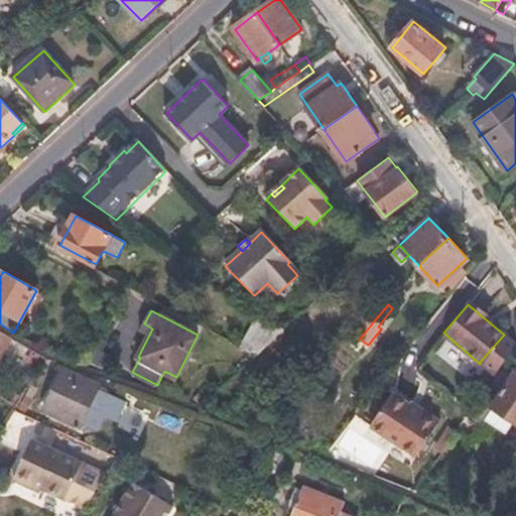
[(258,315),(240,347),(257,355),(283,332),(258,315)]
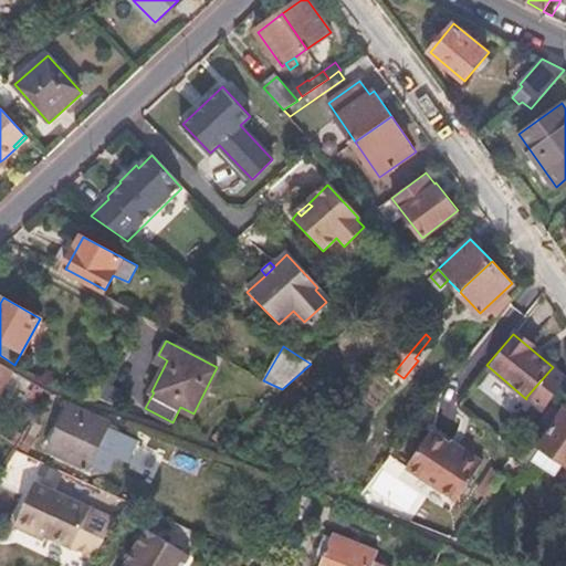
[(389,367),(395,371),(412,349),(409,346),(405,352),(398,346),(385,363),(389,367)]
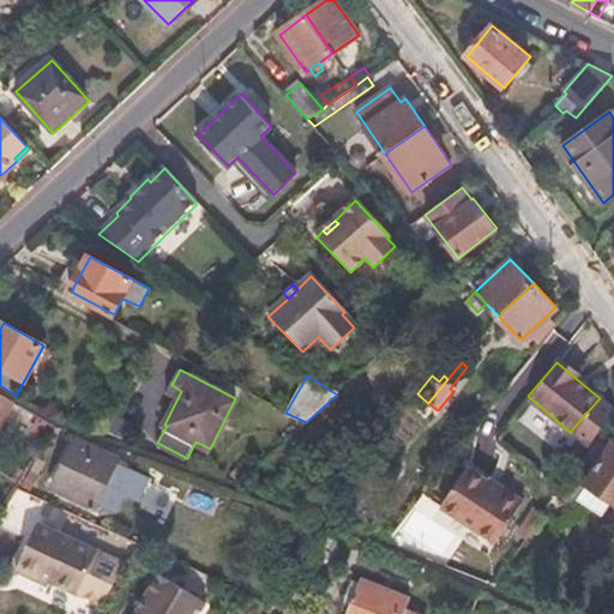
[(0,428),(14,404),(0,395),(0,428)]
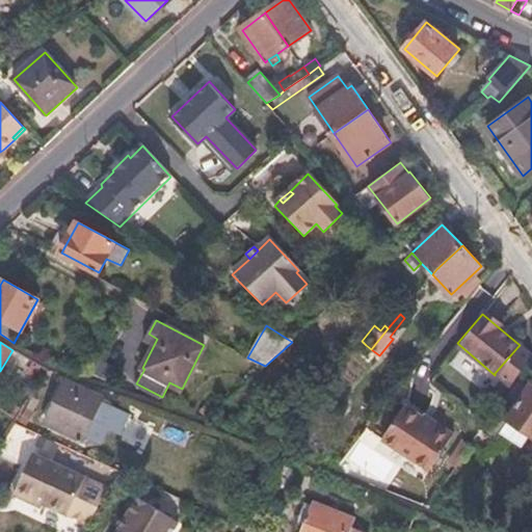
[(530,357),(517,347),(495,373),(511,387),(530,357)]
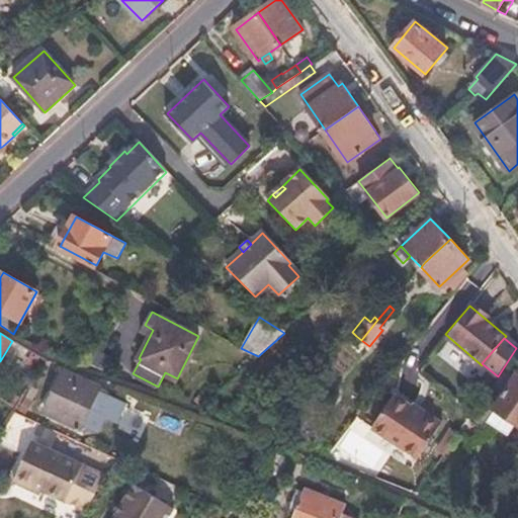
[(517,423),(517,375),(507,368),(471,420),(483,428),(488,421),(509,436),(517,423)]
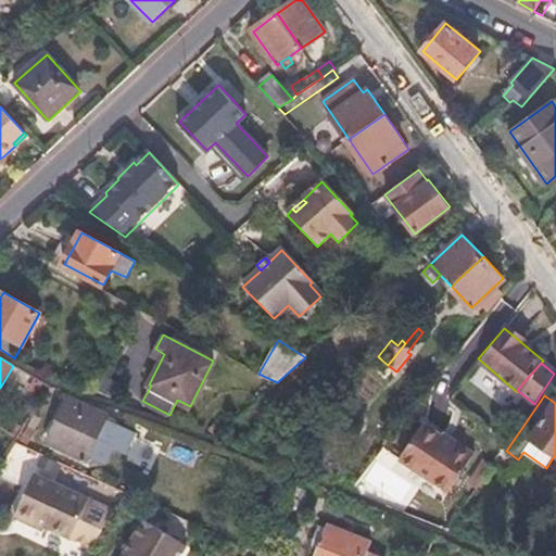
[(52,445),(70,453),(87,460),(105,418),(108,414),(68,397),(48,443),(52,445)]
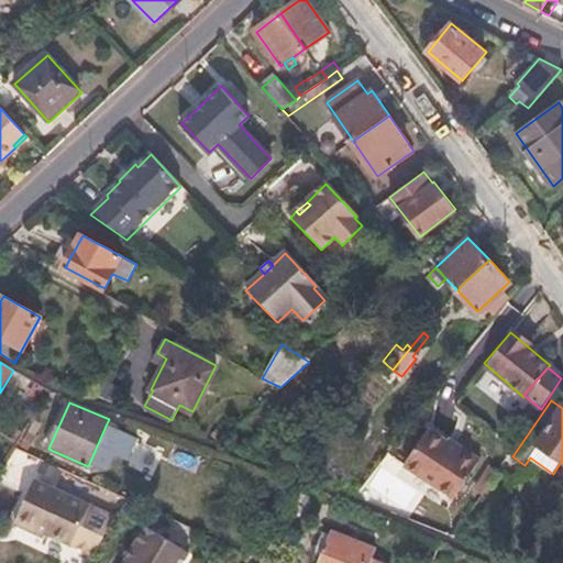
[(138,437),(107,423),(88,466),(106,474),(114,453),(128,459),(138,437)]
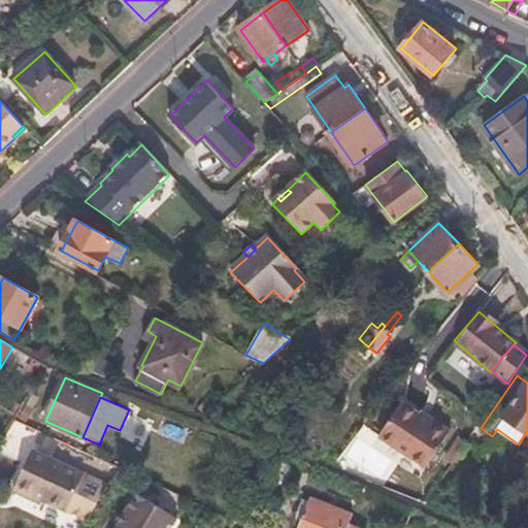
[(429,423),(419,416),(401,403),(378,436),(424,467),(450,429),(432,418),(429,423)]
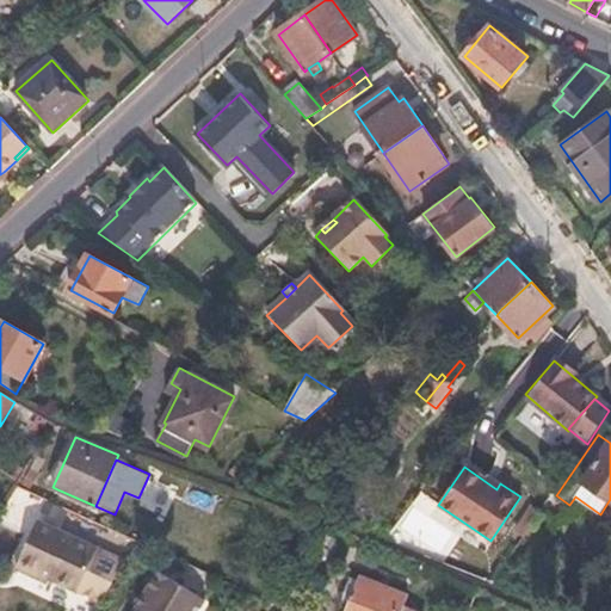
[(488,475),(485,481),(497,489),(500,483),(488,475)]
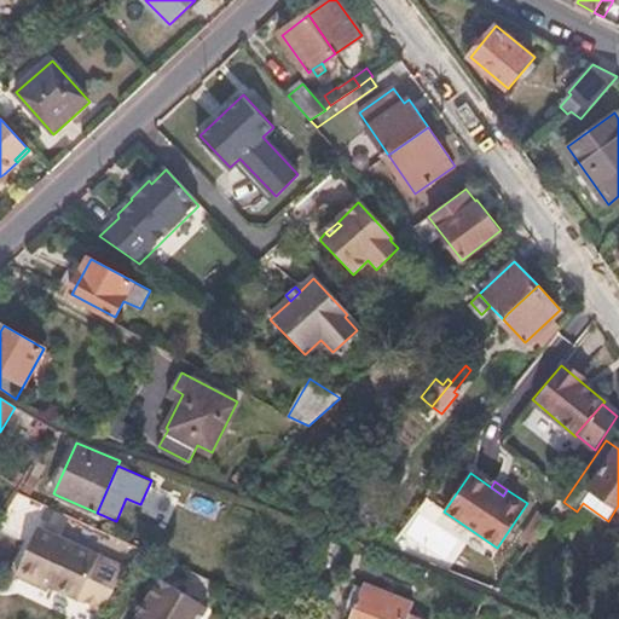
[(0,516),(0,531),(30,544),(38,527),(38,528),(48,504),(17,490),(0,516)]
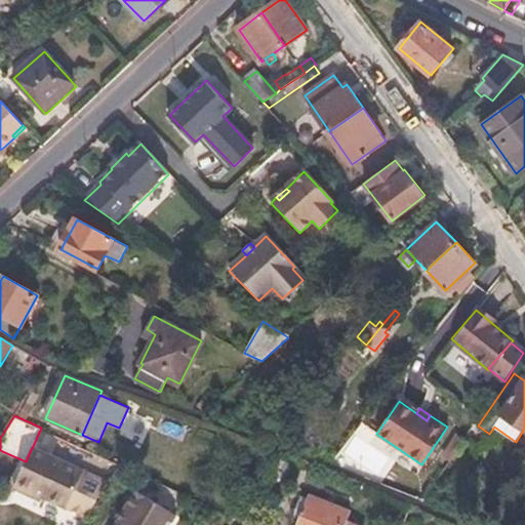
[(45,430),(62,437),(66,428),(49,420),(45,430)]
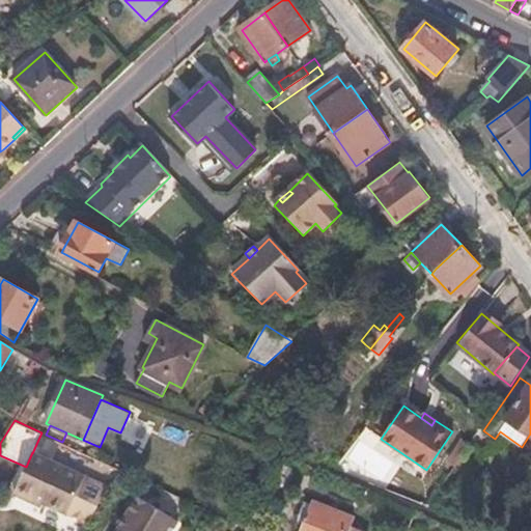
[(33,497),(45,501),(89,521),(110,487),(32,453),(32,452),(26,467),(15,494),(31,501),(33,497)]
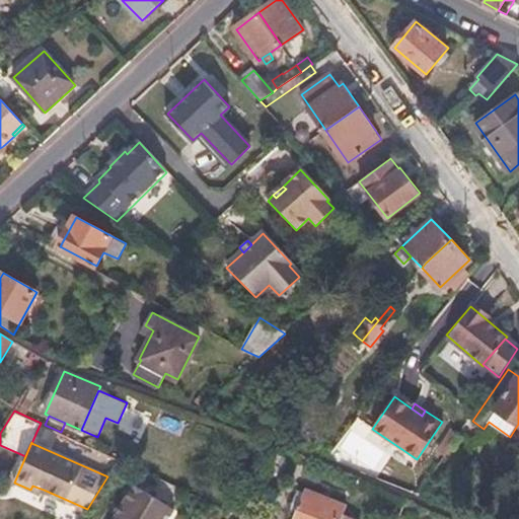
[(42,495),(44,490),(32,486),(30,490),(42,495)]
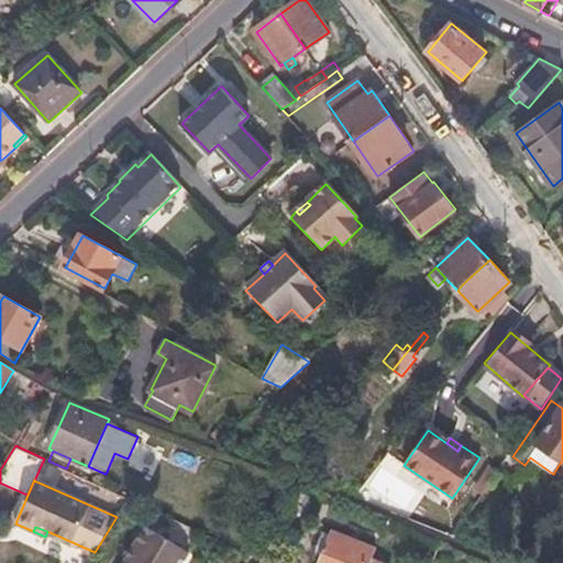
[(180,562),(186,554),(144,530),(132,551),(135,553),(129,562),(127,562),(125,562),(124,562),(180,562)]
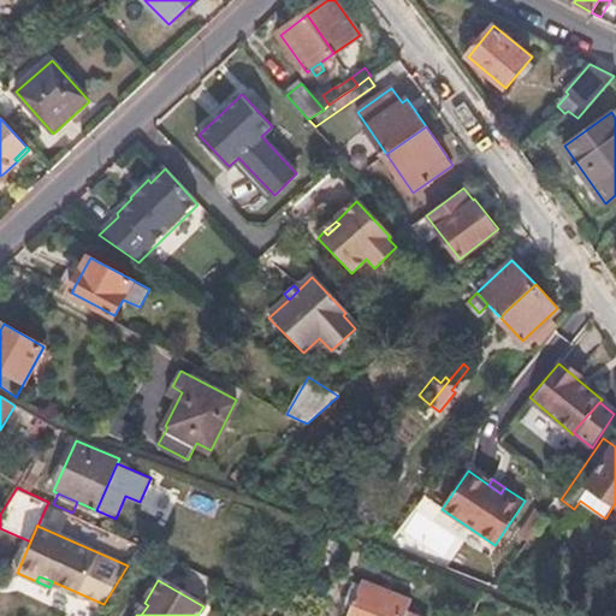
[(406,615),(412,604),(413,600),(362,580),(361,581),(356,580),(347,603),(353,604),(347,615),(406,615)]
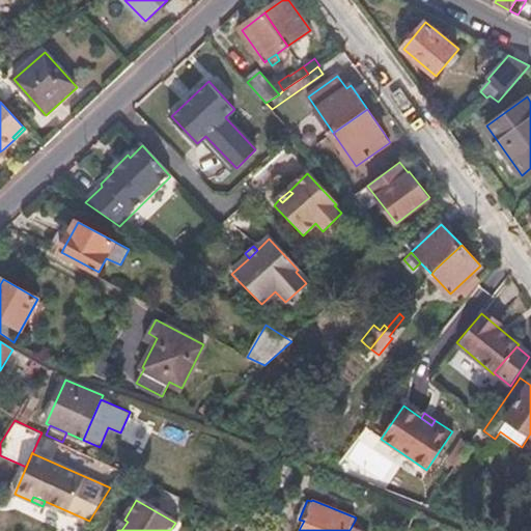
[(114,527),(118,530),(119,530),(121,530),(128,522),(124,520),(119,516),(114,527)]
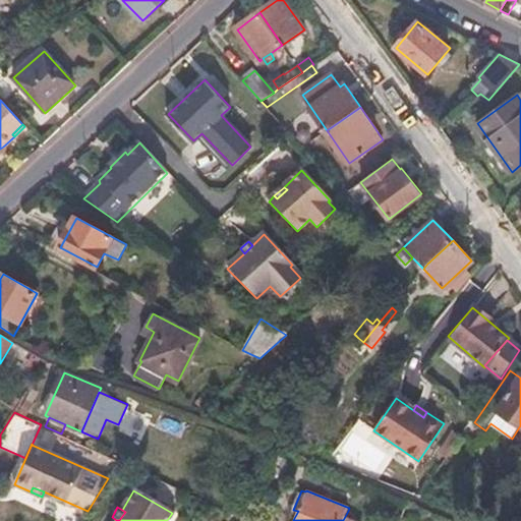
[(348,511),(343,520),(361,520),(363,517),(348,511)]
